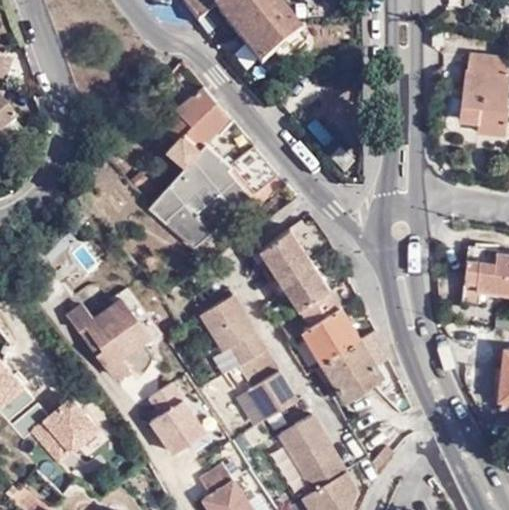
[(178,0),(197,23),(212,12),(234,41),(257,68),(296,34),(267,0),(178,0)]
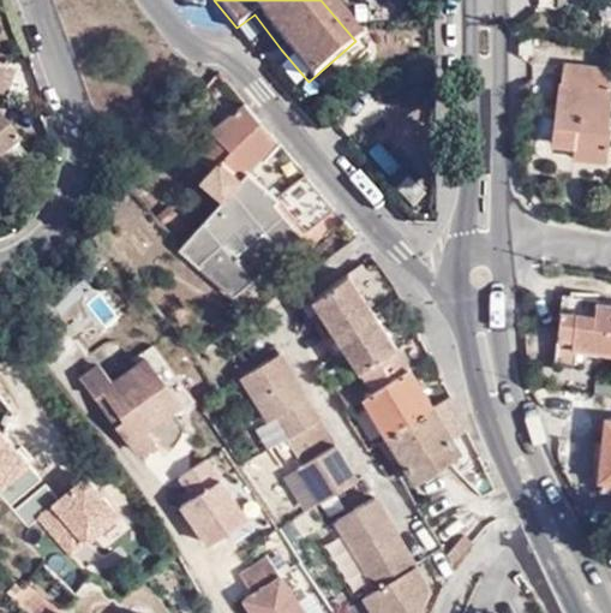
[(610,75),(563,69),(561,88),(556,88),(549,148),(571,152),(570,160),(601,164),(605,130),(604,130),(610,75)]
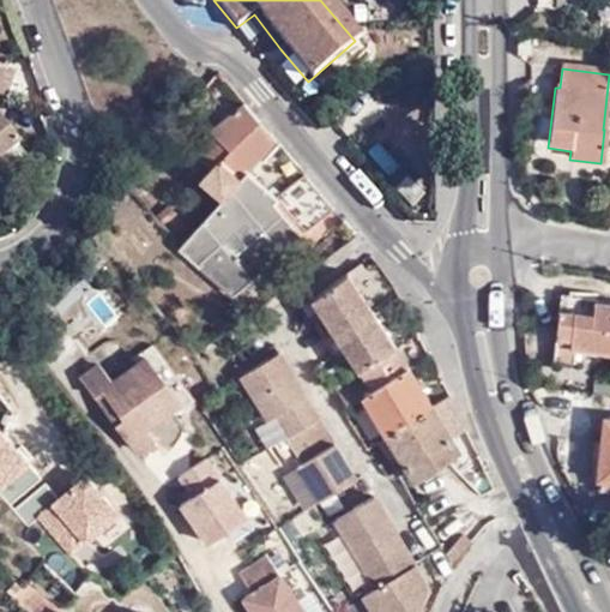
[(255,124),(242,107),(209,133),(212,138),(195,157),(211,171),(199,184),(221,203),(246,175),(273,144),(255,124)]
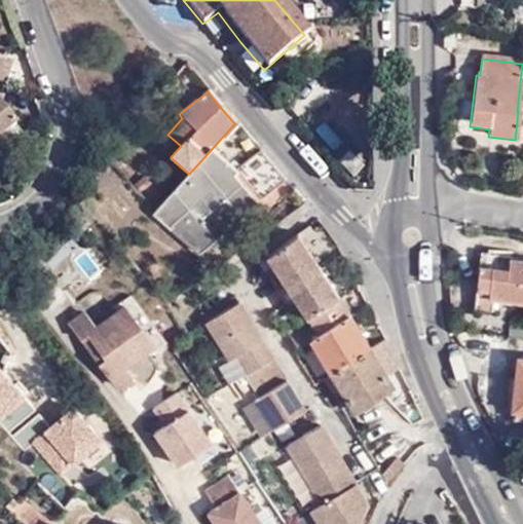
[(3,136),(13,127),(0,110),(0,165),(16,153),(3,136)]
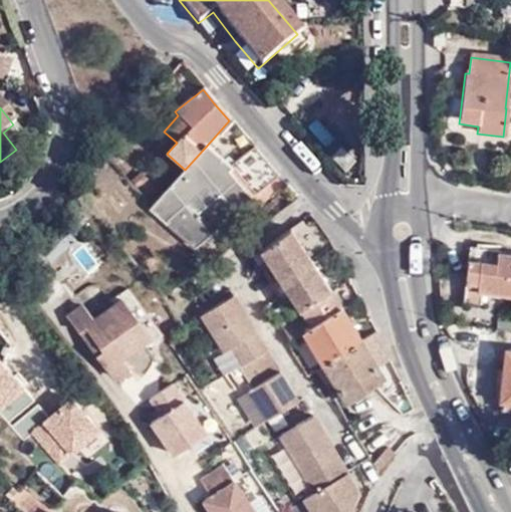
[(206,147),(185,170),(152,207),(149,210),(192,249),(208,234),(194,218),(184,206),(209,185),(219,197),(233,214),(248,202),(224,173),(230,167),(206,147)]
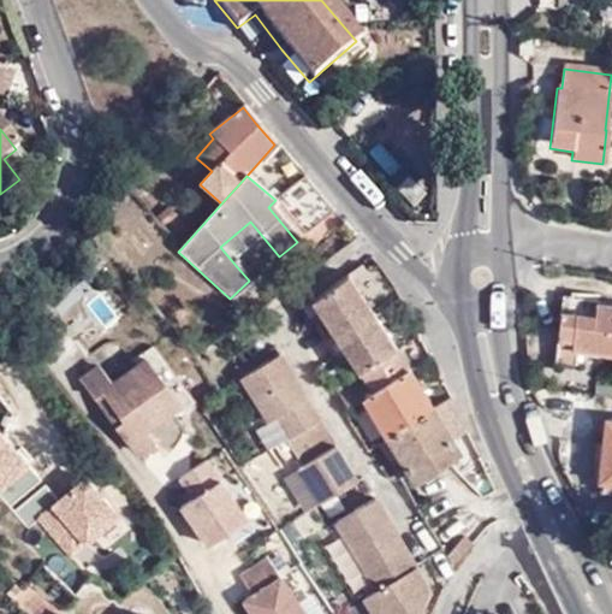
[(332,212),(302,177),(275,200),(303,236),(332,212)]
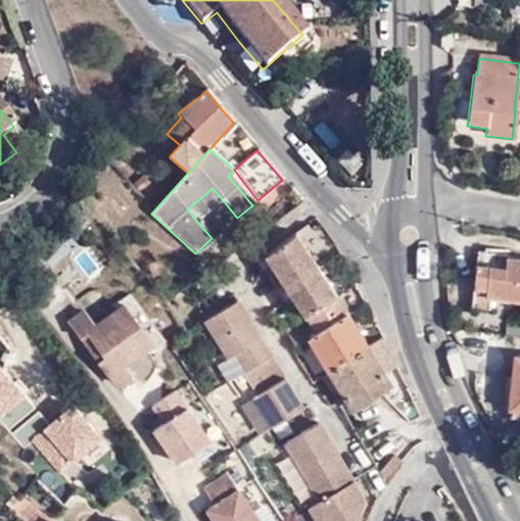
[(187,209),(197,222),(223,200),(213,188),(187,209)]
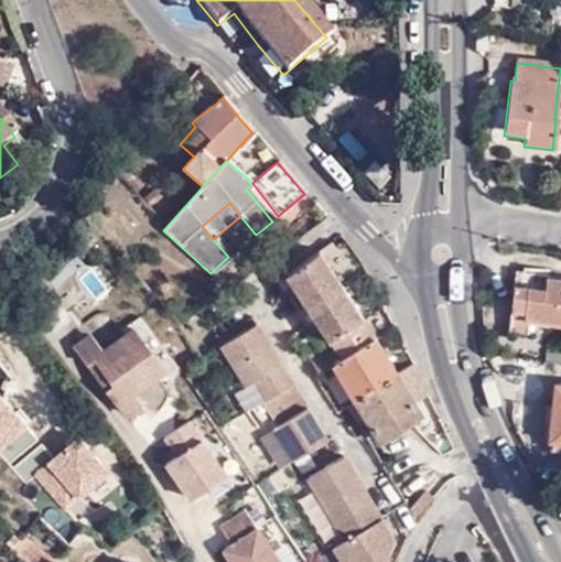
[(338,287),(317,252),(284,276),(291,287),(294,293),(286,299),(294,312),(338,287)]
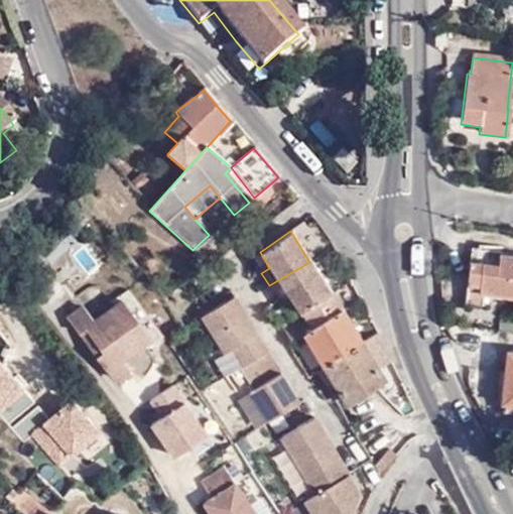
[(497,254),(471,252),(465,303),(480,305),(481,294),(512,297),(512,261),(496,259),(497,254)]
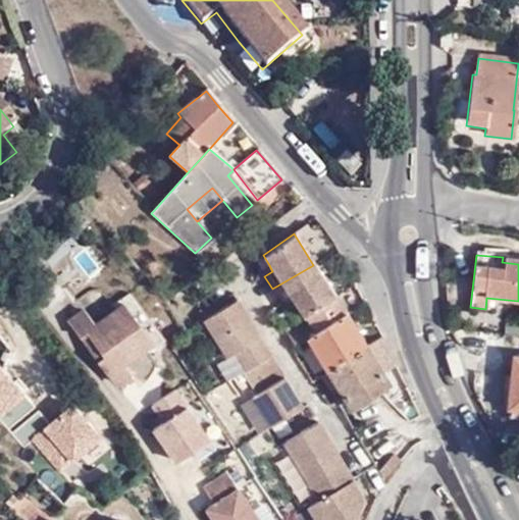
[(272,271),(269,265),(260,270),(264,276),(272,271)]
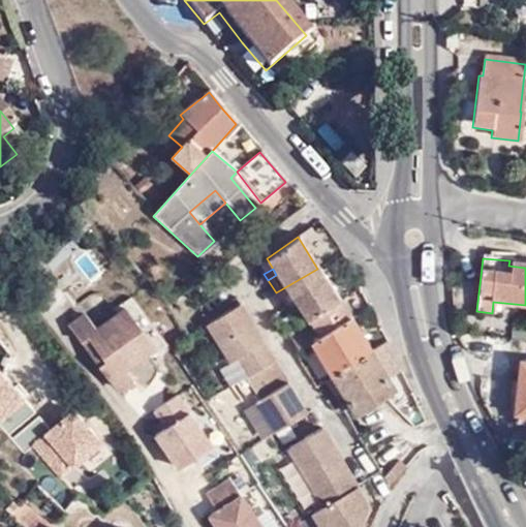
[(338,302),(317,269),(276,292),(285,307),(294,302),(298,309),(306,321),(338,302)]
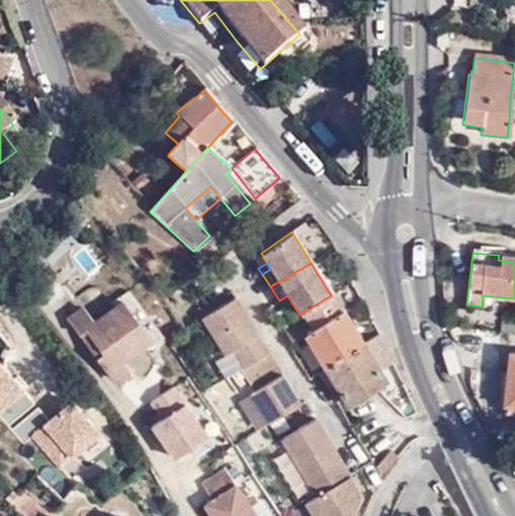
[(287,295),(279,301),(283,307),(291,303),(287,295)]
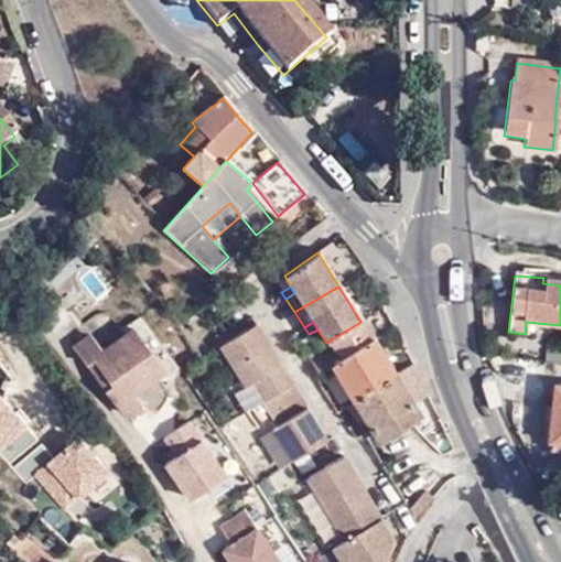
[(395,377),(360,322),(326,343),(305,357),(315,375),(332,365),(354,403),(375,390),(395,377)]
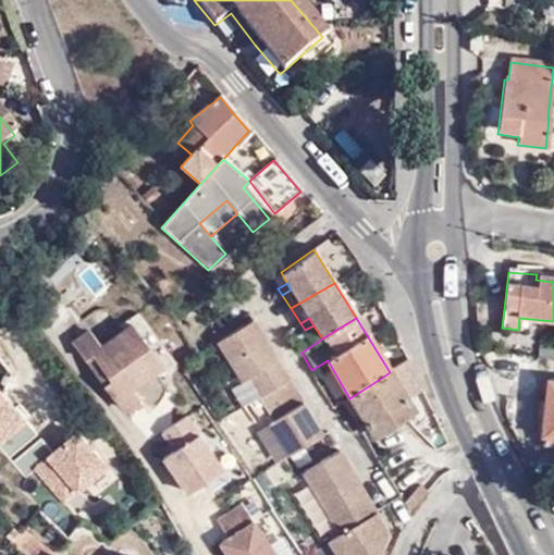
[(249,379),(260,398),(282,385),(262,357),(269,353),(250,323),(216,344),(241,385),(249,379)]
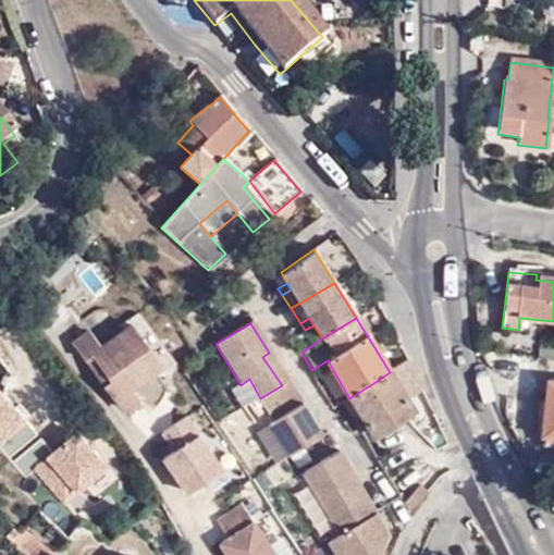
[(98,347),(88,332),(72,344),(123,412),(139,402),(131,390),(160,370),(130,327),(98,347)]
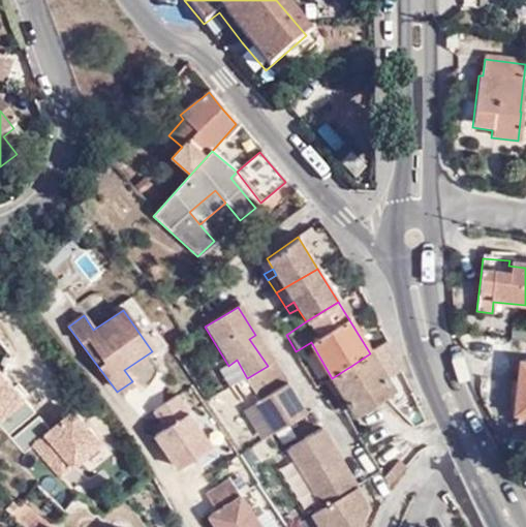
[(268,366),(273,363),(255,335),(249,339),(268,366)]
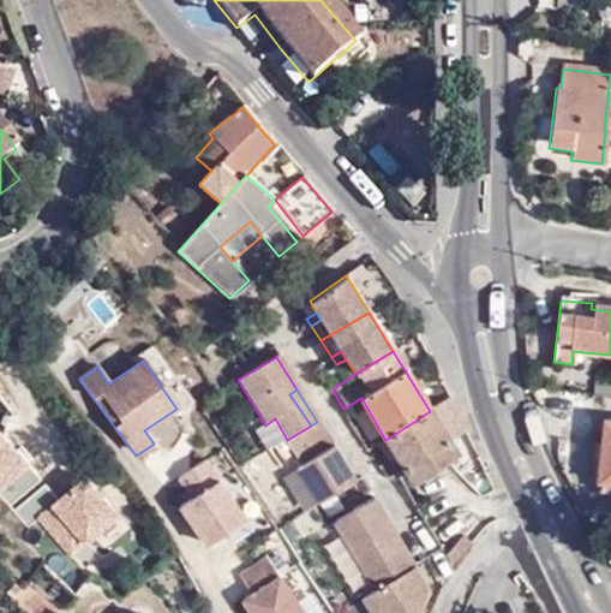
[(465,433),(448,398),(430,411),(450,441),(465,433)]
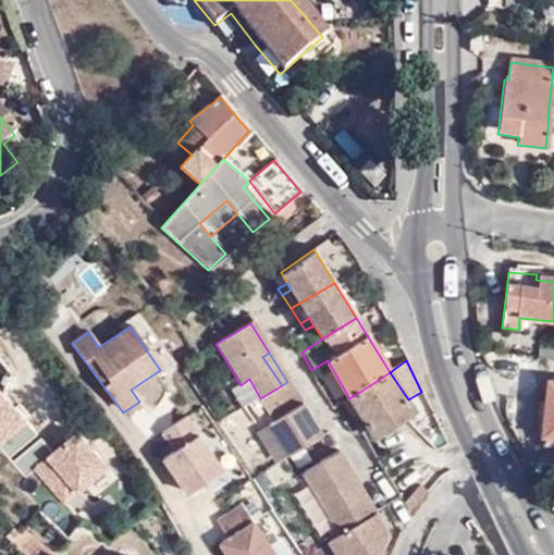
[(408,399),(390,372),(370,385),(384,407),(395,424),(415,411),(408,399)]
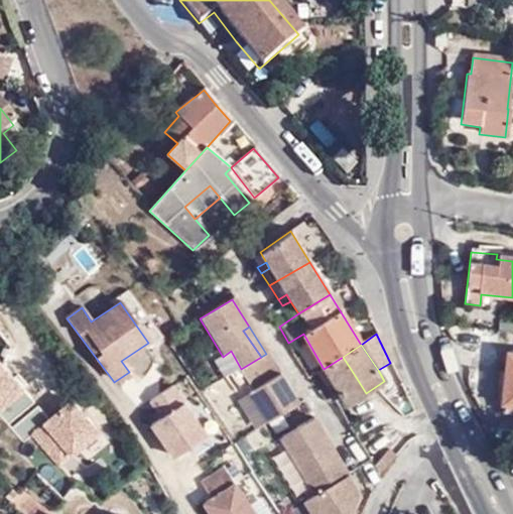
[(250,392),(279,375),(266,354),(261,357),(241,369),(237,372),(250,392)]
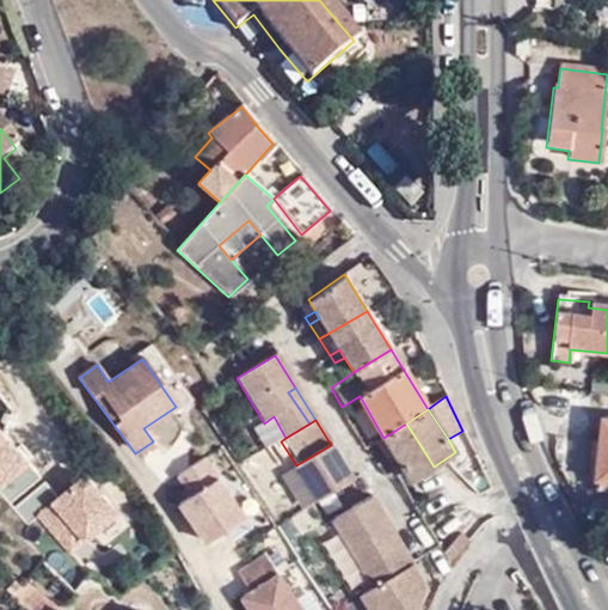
[(593,480),(607,481),(607,421),(599,421),(593,480)]
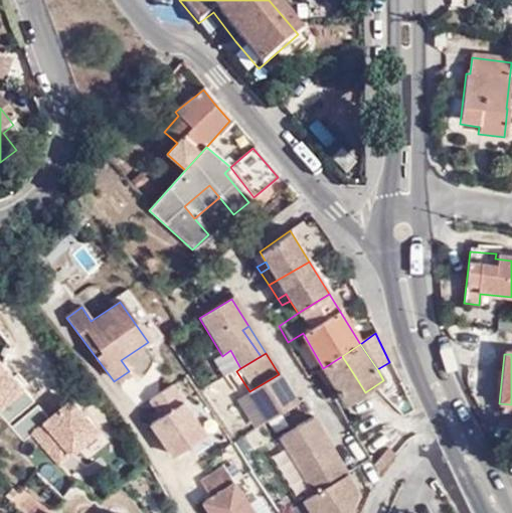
[(323,368),(315,373),(324,387),(331,381),(335,388),(355,376),(342,356),(323,368)]
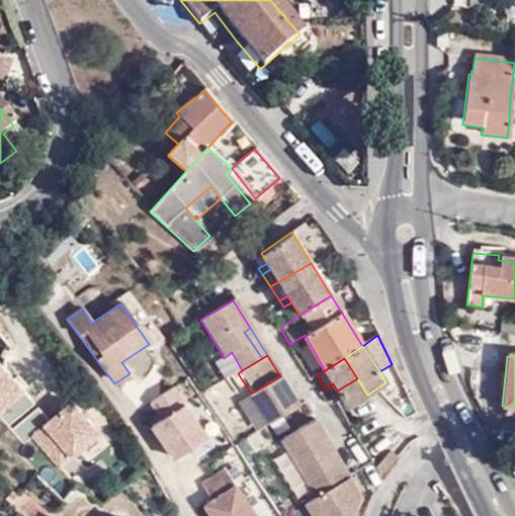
[(298,405),(280,376),(251,394),(238,373),(229,378),(241,401),(237,405),(252,433),(298,405)]
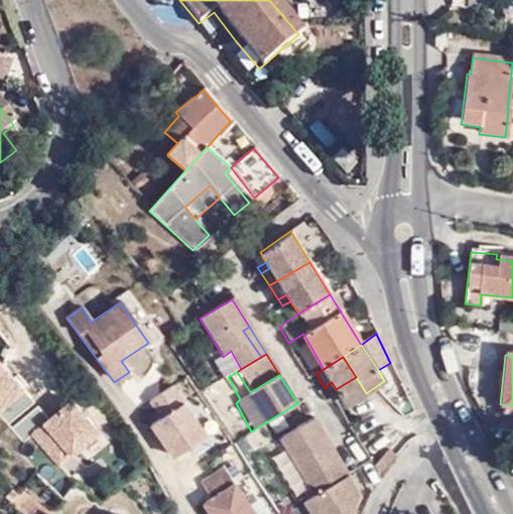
[(366,393),(356,377),(336,389),(347,406),(366,393)]
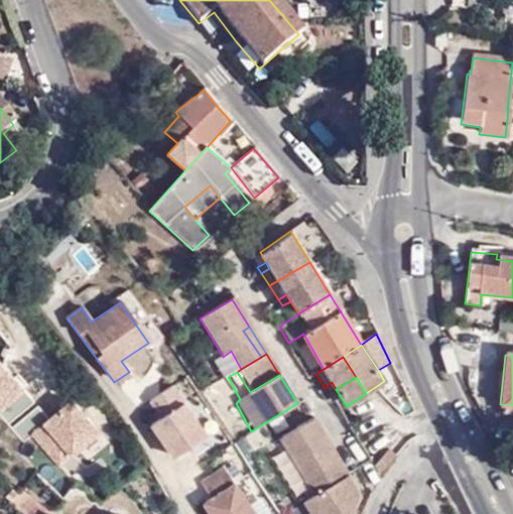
[(512,415),(512,405),(500,404),(499,414),(512,415)]
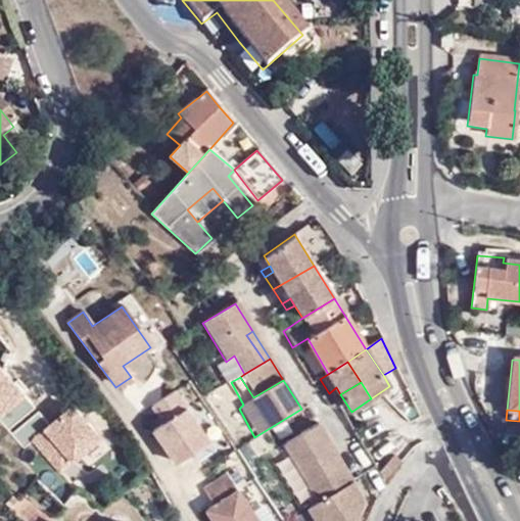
[(346,485),(351,482),(316,425),(283,445),(318,503),(346,485)]
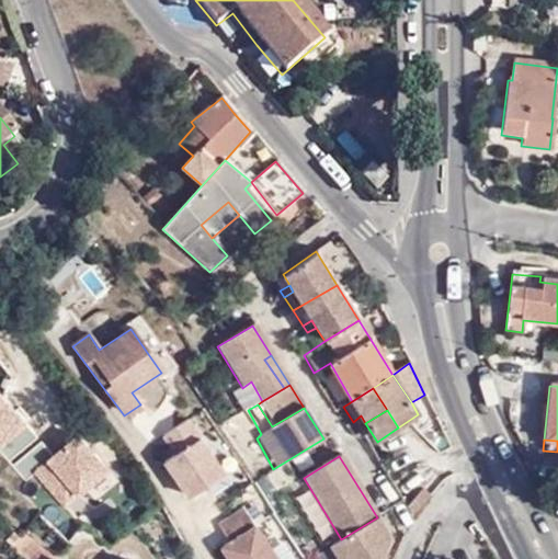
[(405,457),(383,471),(390,486),(412,471),(405,457)]
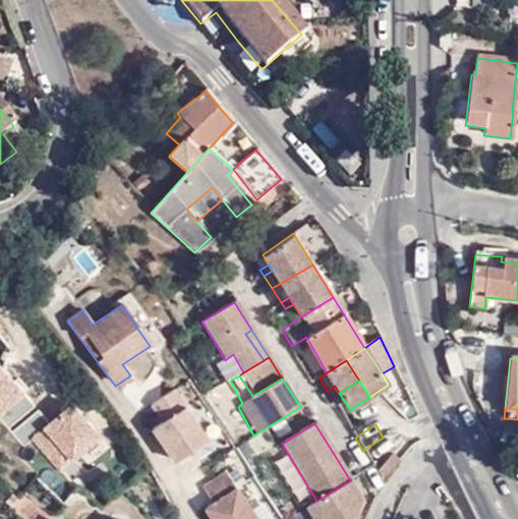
[(377,475),(382,483),(398,463),(392,457),(377,475)]
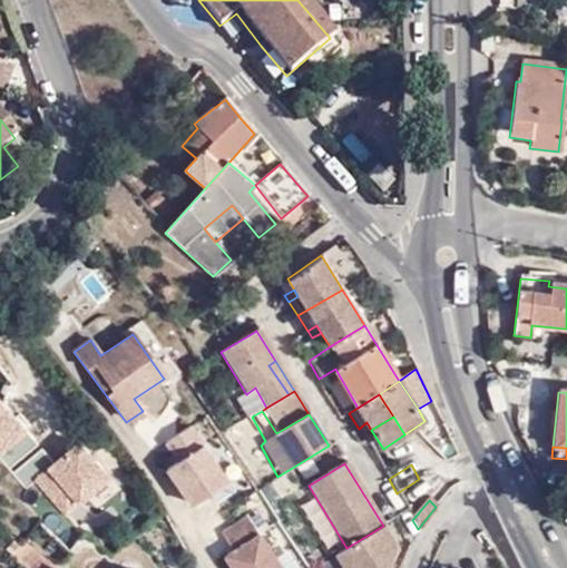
[(67,556),(82,539),(49,508),(33,524),(48,539),(67,556)]
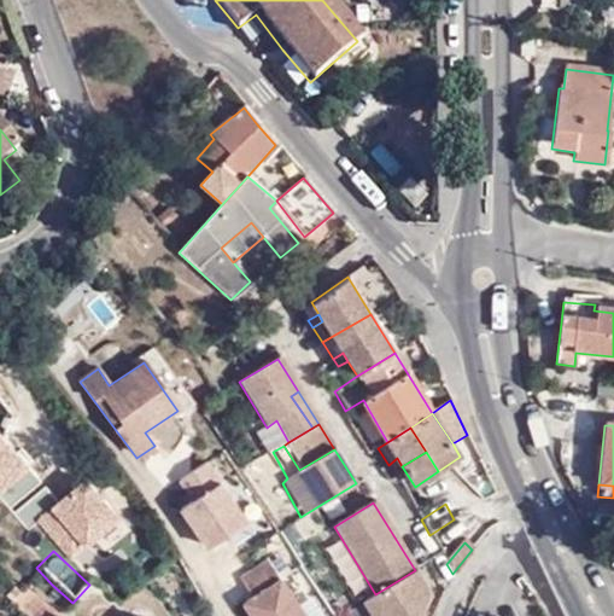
[(428,592),(415,570),(409,574),(425,603),(428,592)]
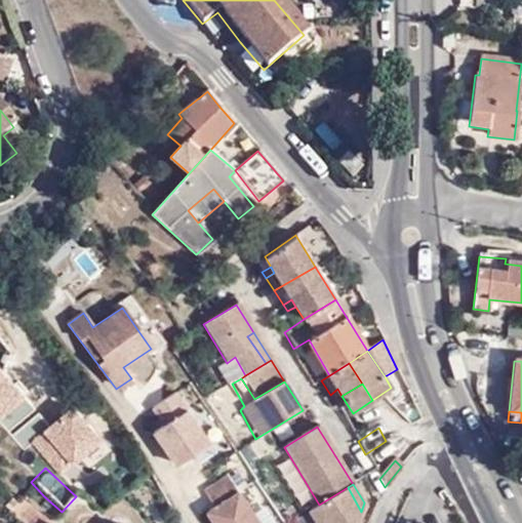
[(357,522),(361,512),(348,487),(319,505),(308,511),(315,522),(357,522)]
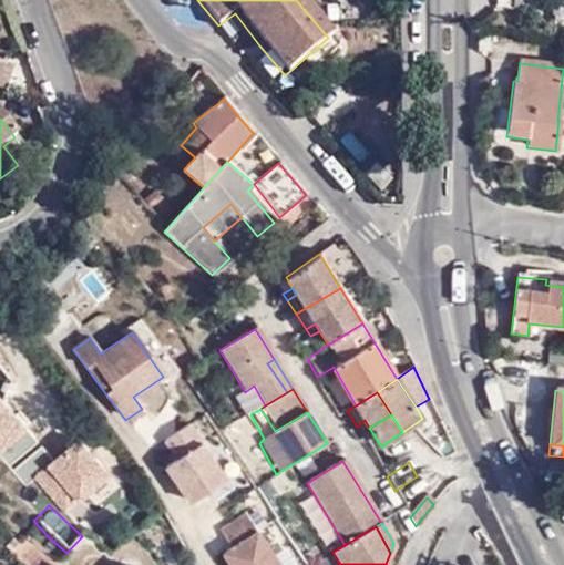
[(277,536),(268,543),(274,553),(284,546),(277,536)]
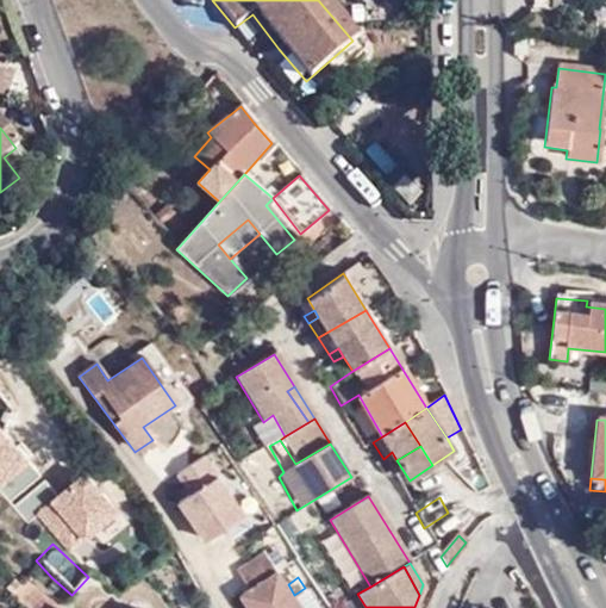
[(56,607),(20,579),(18,582),(8,595),(26,607),(56,607)]
